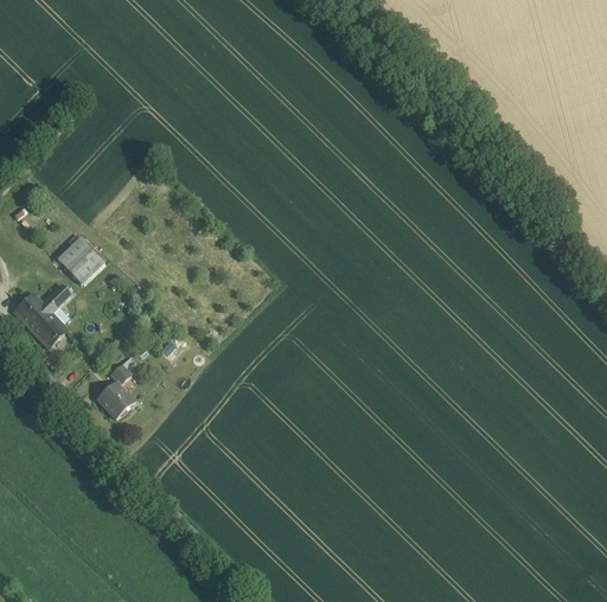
[(106,260),(82,236),(58,260),(81,283),(106,260)]
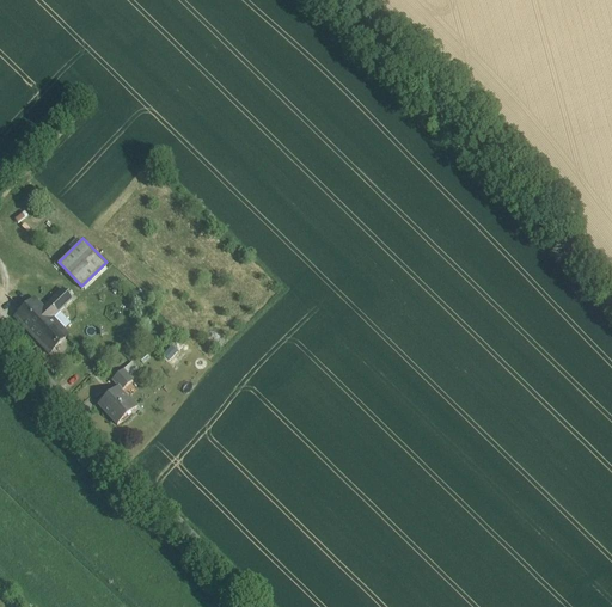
[(43,305),(29,289),(10,307),(29,327),(48,310),(53,314),(72,295),(62,286),(43,305)]
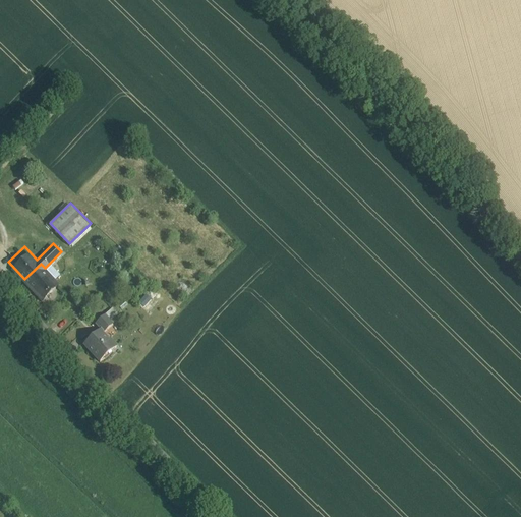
[(41,264),(24,279),(42,297),(58,282),(45,268),(41,264)]
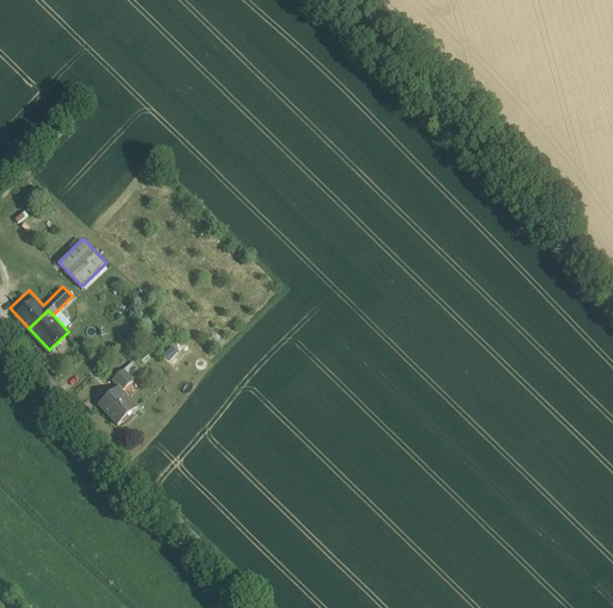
[(132,359),(123,368),(129,374),(138,366),(132,359)]
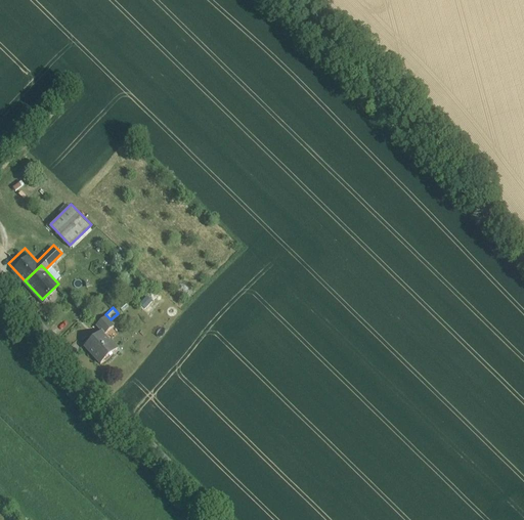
[(105,314),(96,322),(101,328),(104,332),(114,323),(111,319),(105,314)]
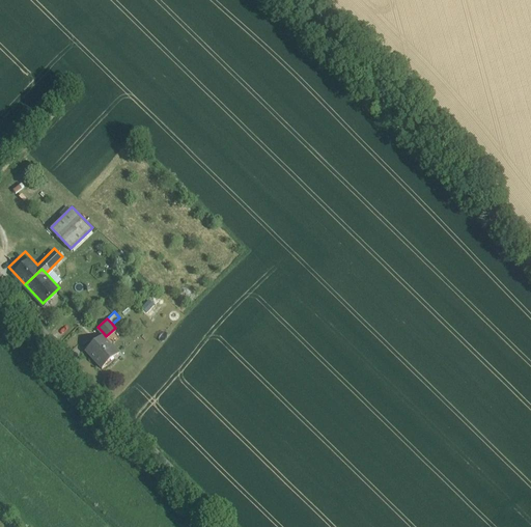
[(103,332),(85,348),(102,366),(119,351),(111,342),(110,343),(105,337),(106,336),(103,332)]
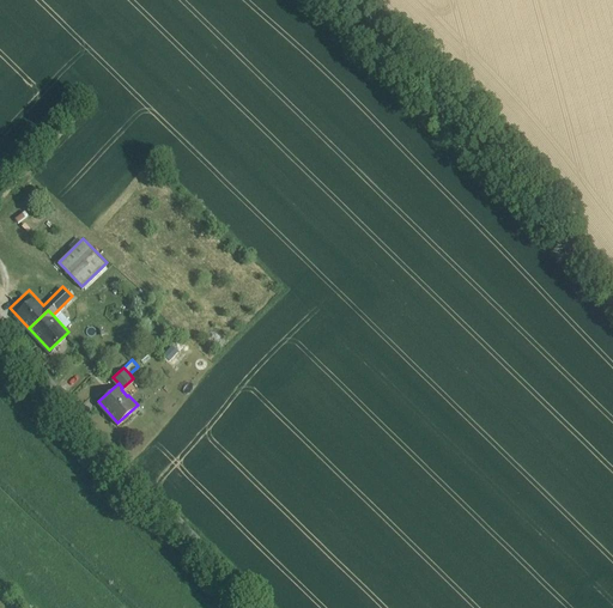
All buildings are outlined.
